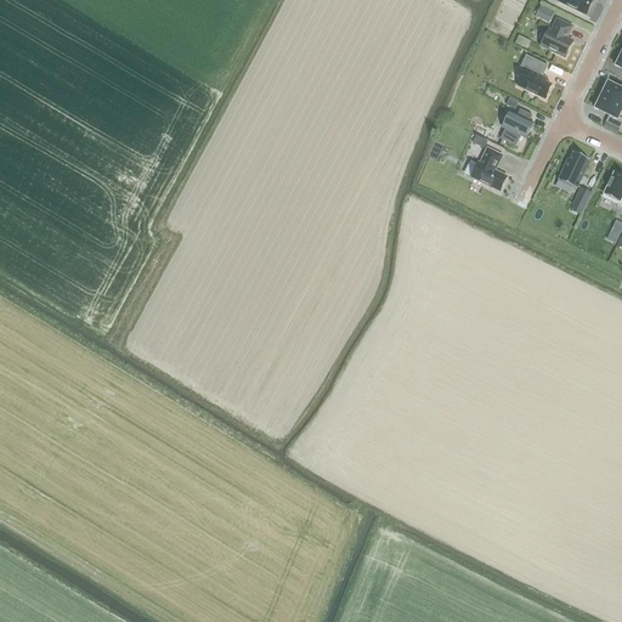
[(559,0),(559,3),(586,16),(593,0),(592,0),(559,0)]
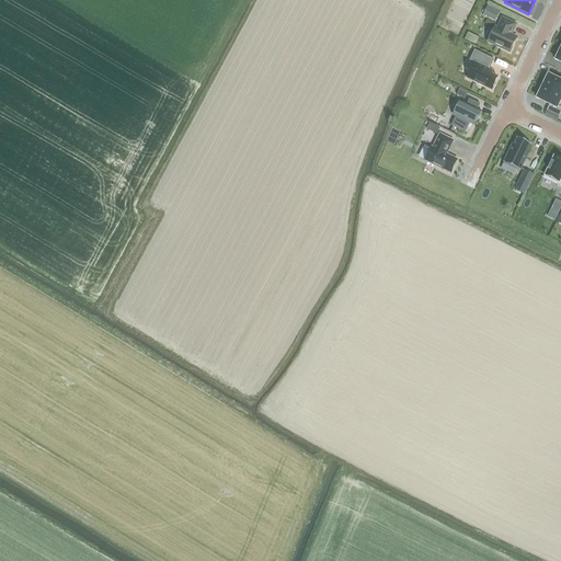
[(499,12),(487,6),(482,15),(494,21),(499,12)]
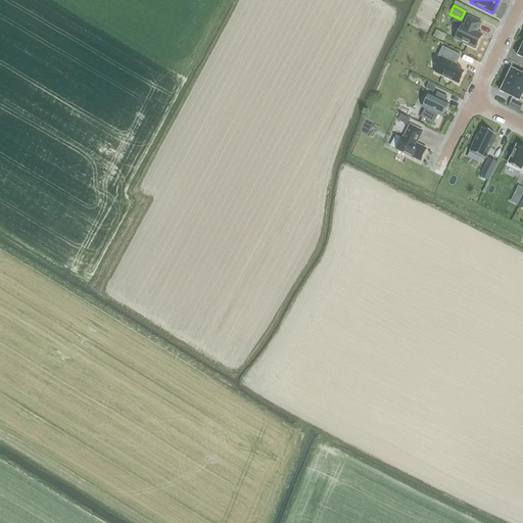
[(461,27),(455,39),(475,49),(481,36),(475,33),(477,30),(477,31),(481,24),(468,17),(463,28),(461,27)]
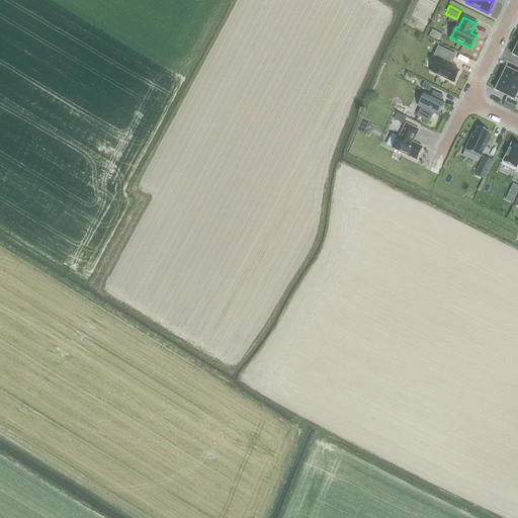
[(434,31),(431,35),(439,41),(442,36),(434,31)]
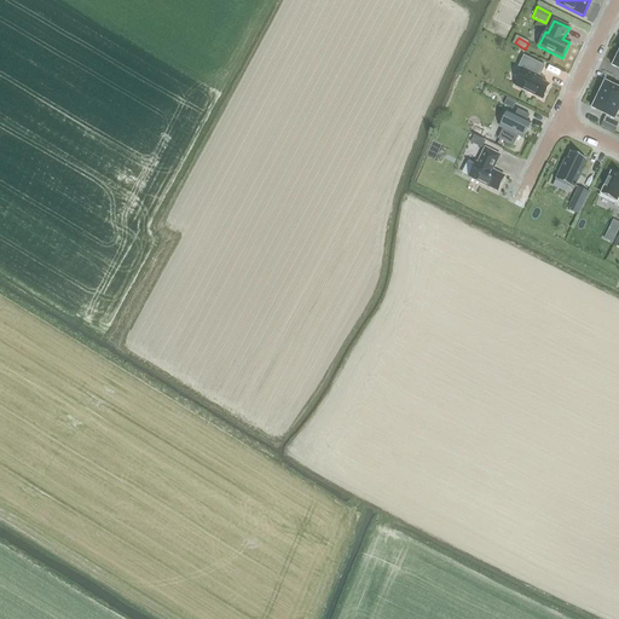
[(542,99),(549,86),(542,82),(544,79),(539,77),(545,67),(524,56),(518,68),(524,70),(515,87),(542,99)]
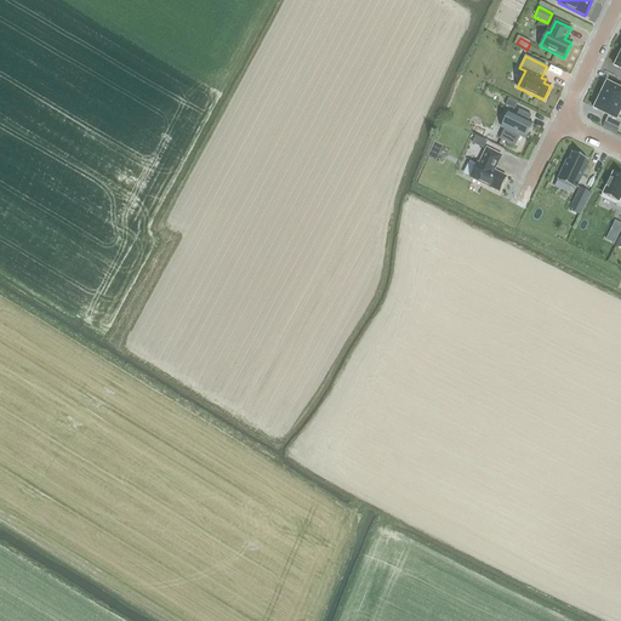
[(607,84),(600,96),(620,106),(620,89),(620,90),(607,84)]
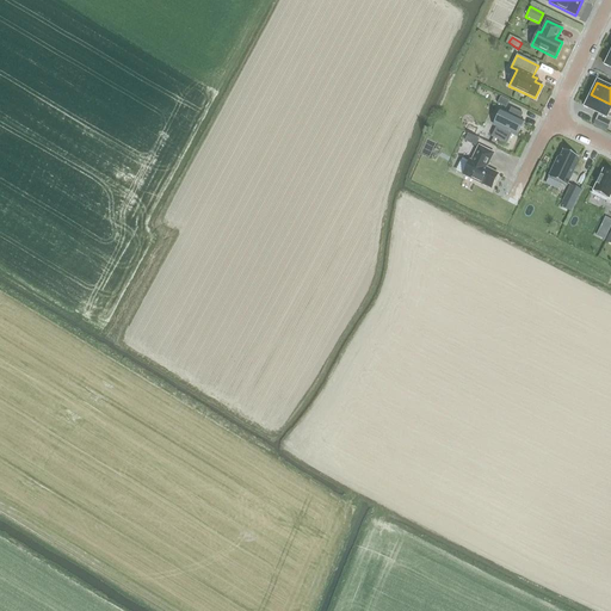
[(610,104),(591,94),(585,107),(598,115),(598,116),(596,121),(609,128),(610,122),(610,104)]
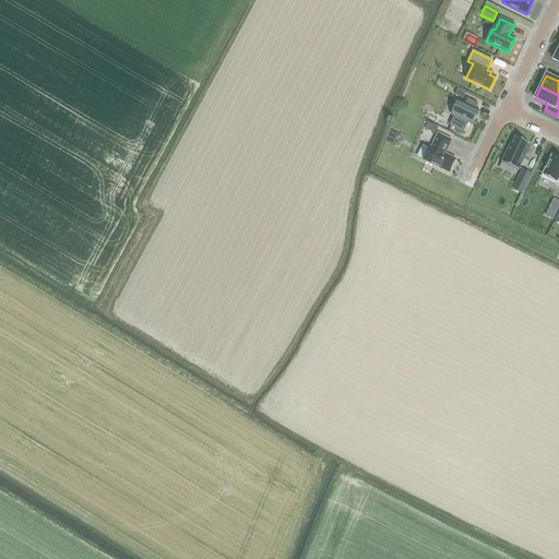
[(455,95),(463,98),(466,93),(458,90),(455,95)]
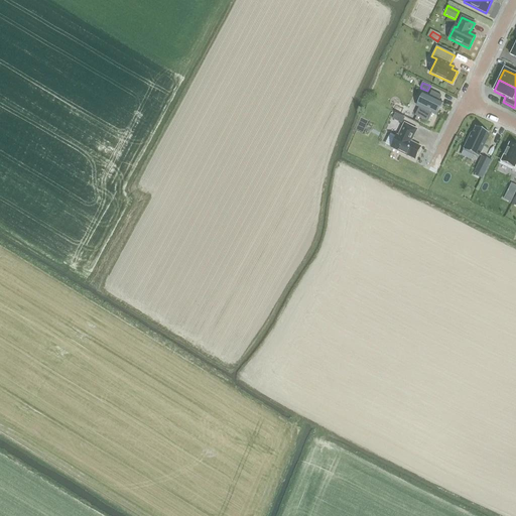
[(423,94),(417,106),(419,107),(414,116),(427,122),(431,113),(436,115),(441,103),(438,102),(441,96),(431,92),(428,97),(423,94)]
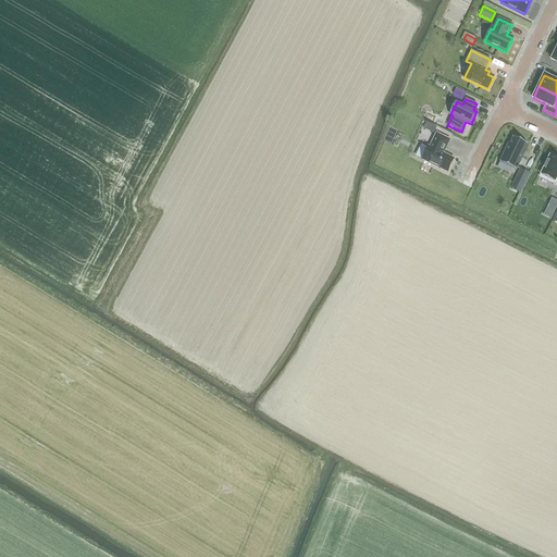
[(437,127),(429,123),(426,123),(424,130),(434,134),(437,127)]
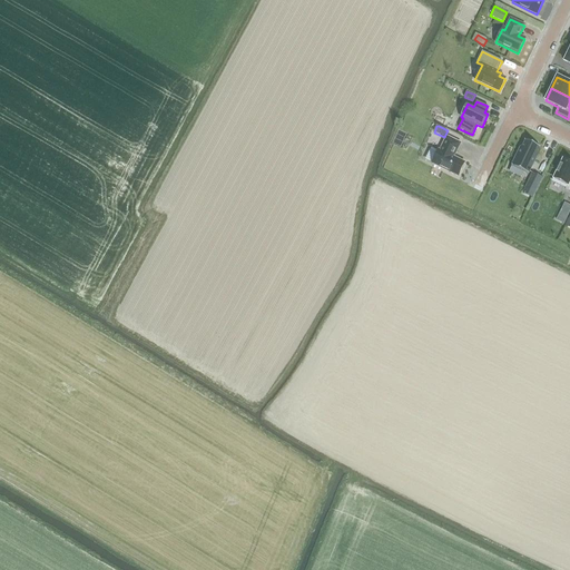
[(460,144),(446,137),(440,150),(439,150),(432,164),(458,177),(464,163),(453,157),(460,144)]
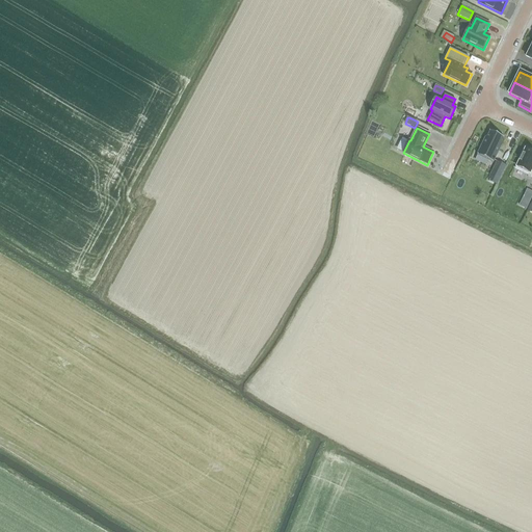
[(487,138),(479,156),(495,163),(503,145),(502,144),(505,138),(491,132),(488,138),(487,138)]
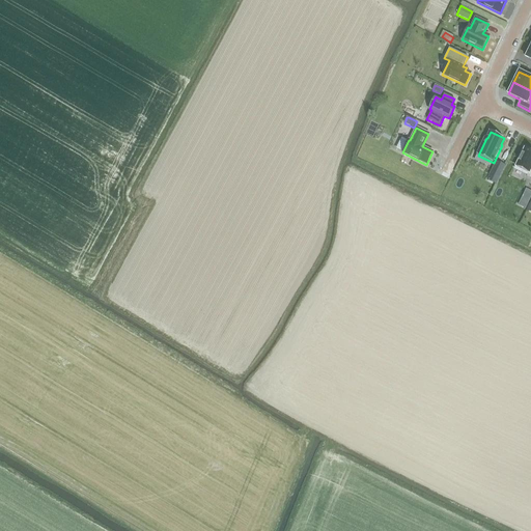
[(530,152),(524,149),(514,168),(527,175),(526,178),(530,180),(530,152)]
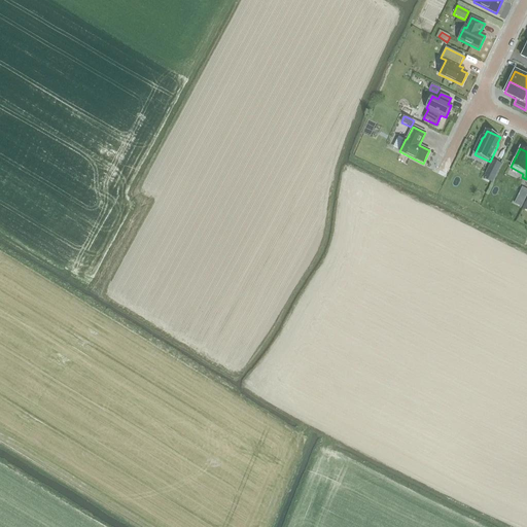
[(495,177),(501,165),(493,161),(487,174),(495,177)]
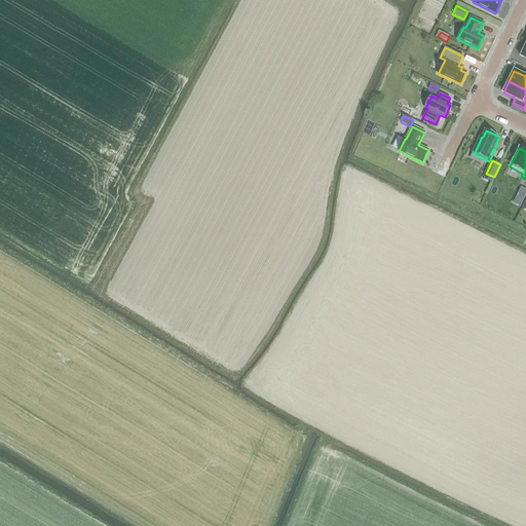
[(525,189),(521,188),(517,195),(524,198),(525,194),(525,189)]
